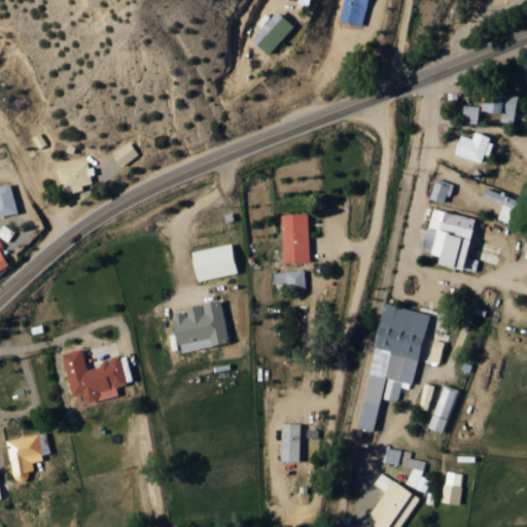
[(300,0),(299,7),(310,9),(312,0),(300,0)]
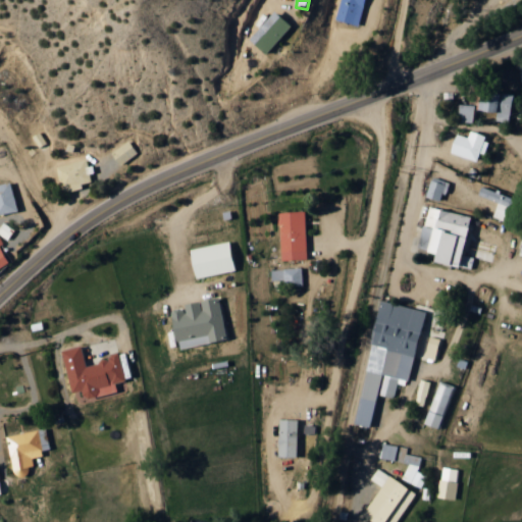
[(340,0),(336,19),(361,24),(365,0),(340,0)]
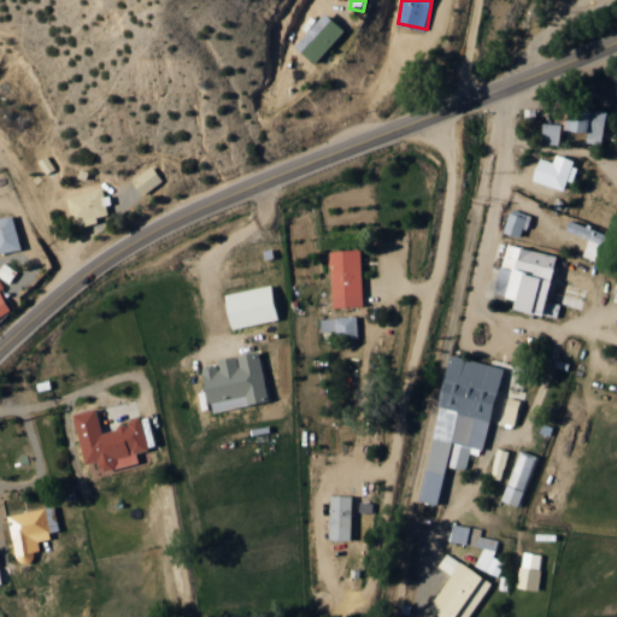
[(317,63),(347,30),(328,12),(298,45),(317,63)]
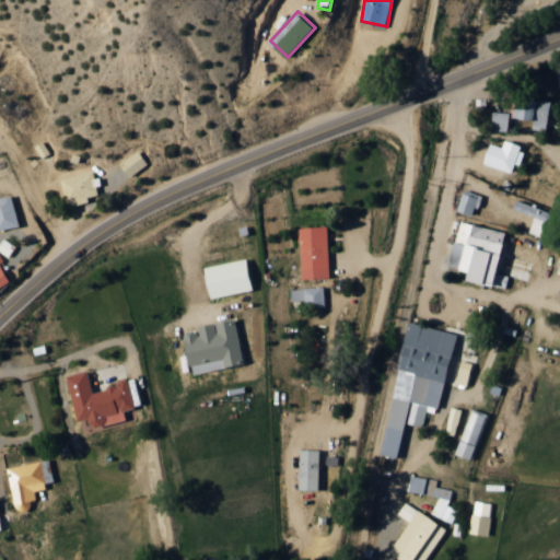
[(532,128),(549,130),(552,100),(529,97),(529,106),(518,105),(517,118),(533,119),(532,128)]
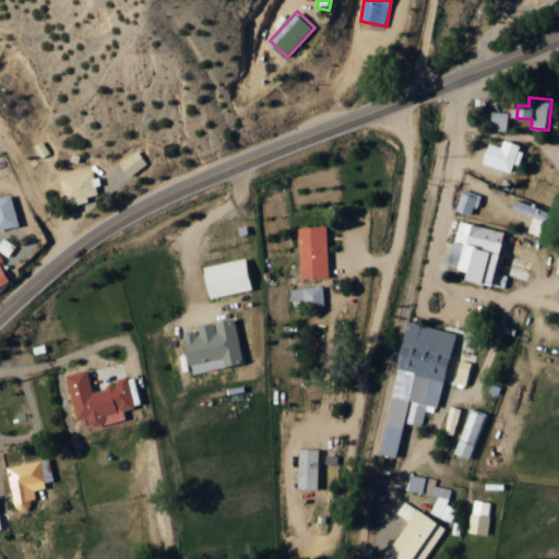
[(509,111),(492,110),(491,130),(508,130),(509,111)]
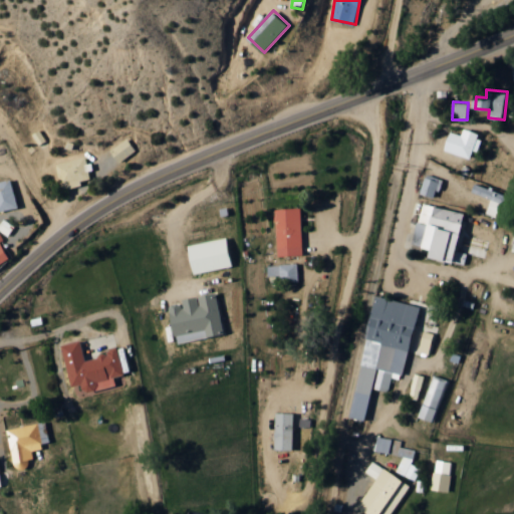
[(471,158),(473,150),(476,151),(482,134),(463,127),(461,135),(450,131),(444,150),(471,158)]
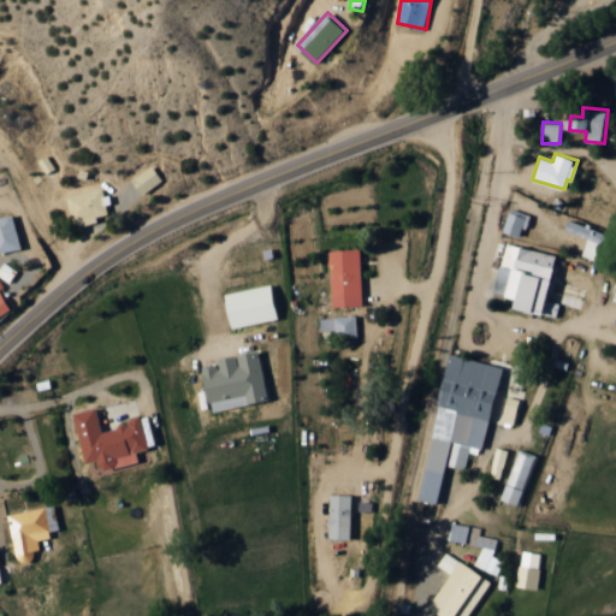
[(46,173),(54,169),(47,154),(37,159),(46,173)]
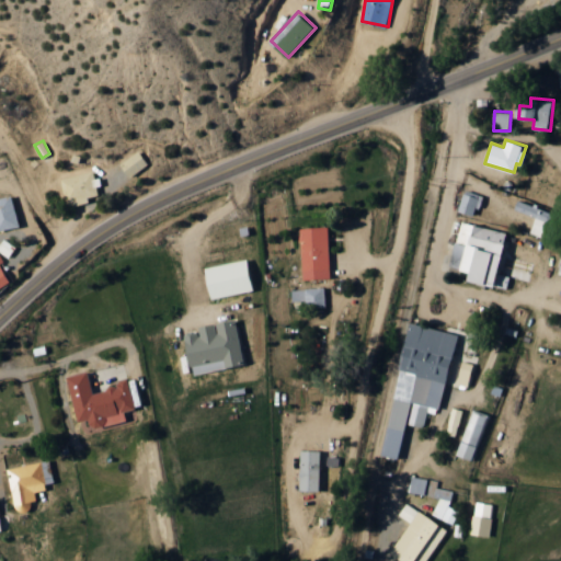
[(119,162),(128,176),(148,164),(138,150),(119,162)]
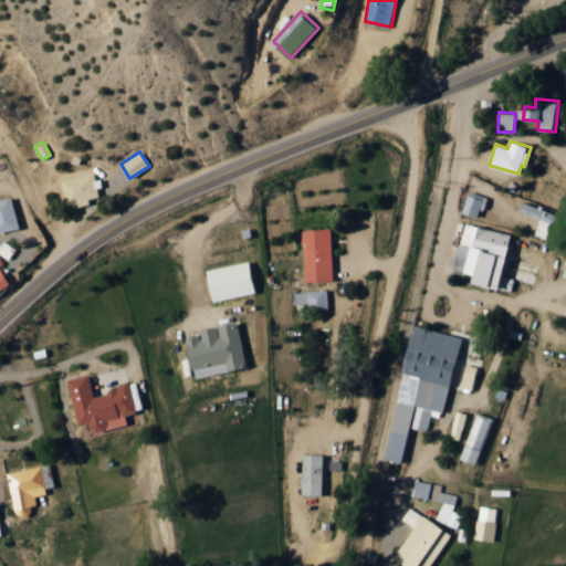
[(61,180),(69,209),(92,202),(91,199),(102,196),(97,180),(96,181),(93,171),(61,180)]
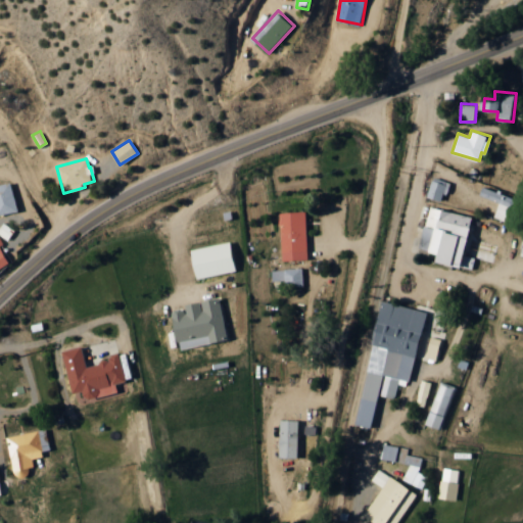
[(443,200),(447,182),(432,178),(428,197),(443,200)]
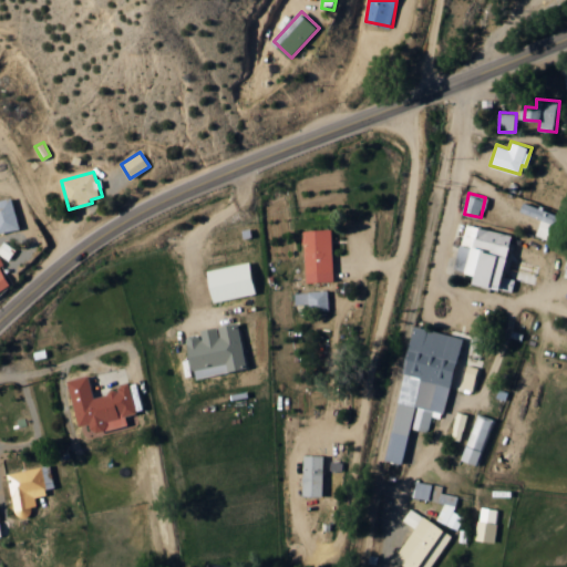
[(0,232),(19,228),(13,197),(0,198),(0,232)]
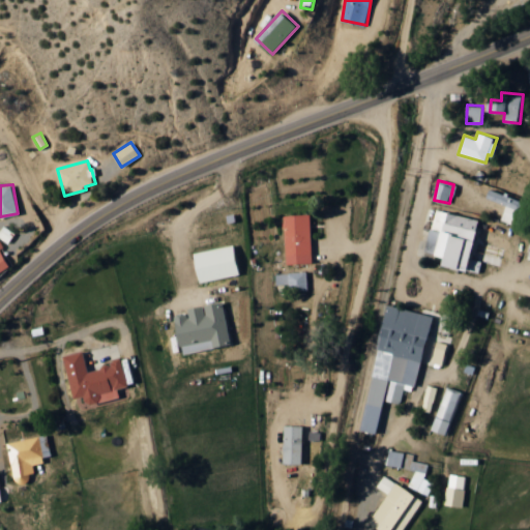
[(523,199),(489,189),(487,198),(506,204),(501,219),(516,224),(523,199)]
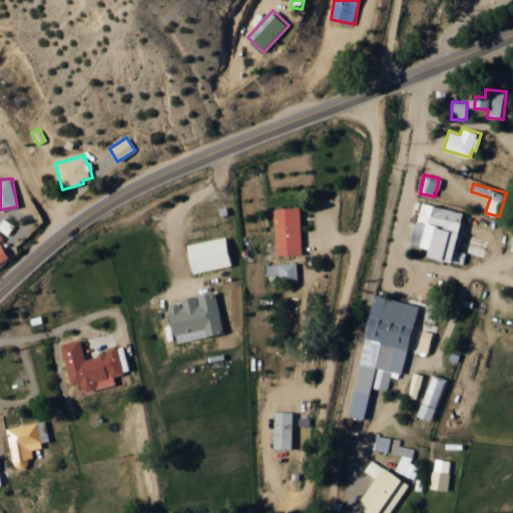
[(457,249),(465,211),(421,202),(412,243),(433,248),(431,257),(463,264),(465,251),(457,249)]
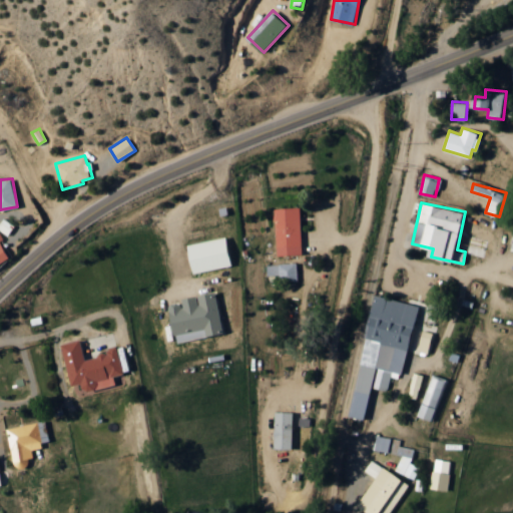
[(277,254),(302,253),(301,207),(276,208),(277,254)]
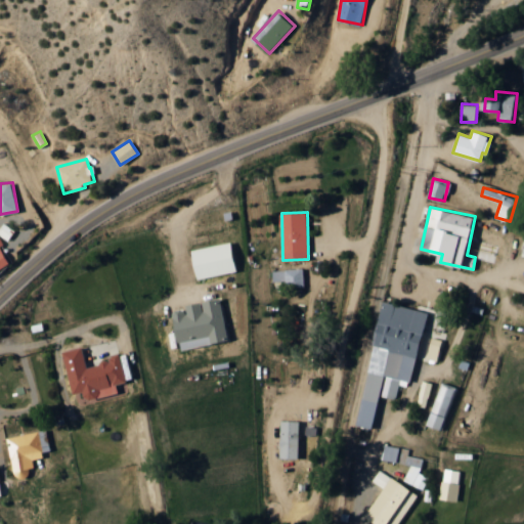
[(0,268),(12,261),(0,242),(0,268)]
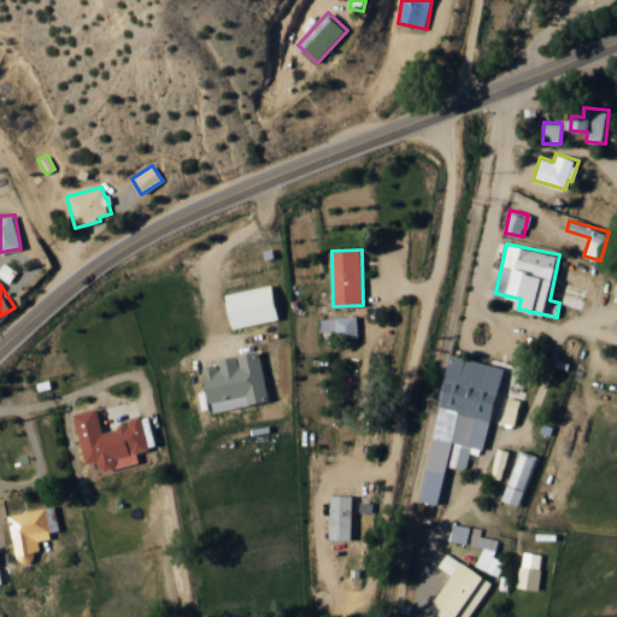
[(280,319),(272,285),(225,293),(233,328),(280,319)]
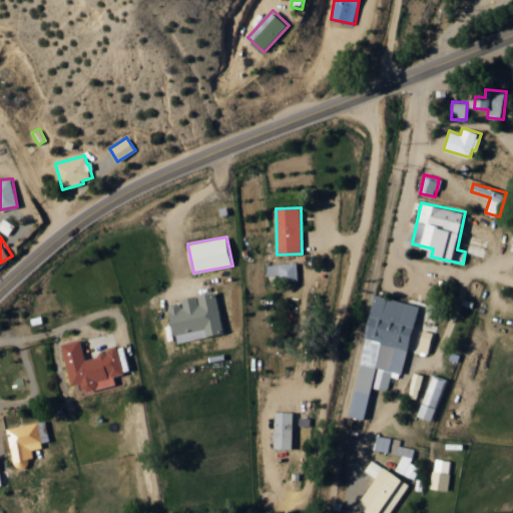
[(297,281),(296,263),(266,264),(267,276),(280,275),(280,281),(297,281)]
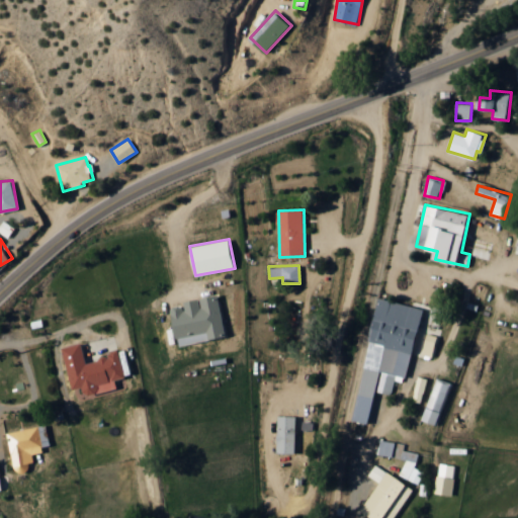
[(183,300),(184,306),(172,307),(177,345),(226,338),(220,295),(183,300)]
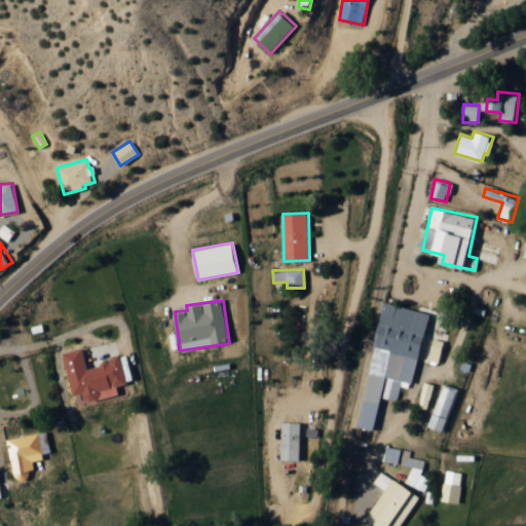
[(359,426),(374,429),(380,397),(397,400),(400,384),(413,386),(424,327),(443,331),(446,313),(381,301),(359,426)]
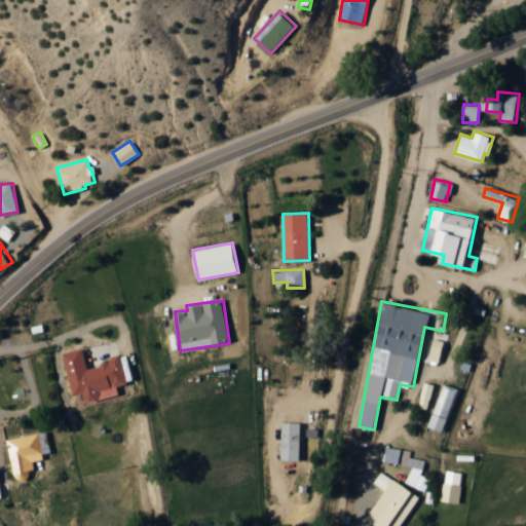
[(64,352),(73,397),(85,393),(86,402),(118,395),(117,385),(127,383),(121,358),(86,365),(82,348),(64,352)]
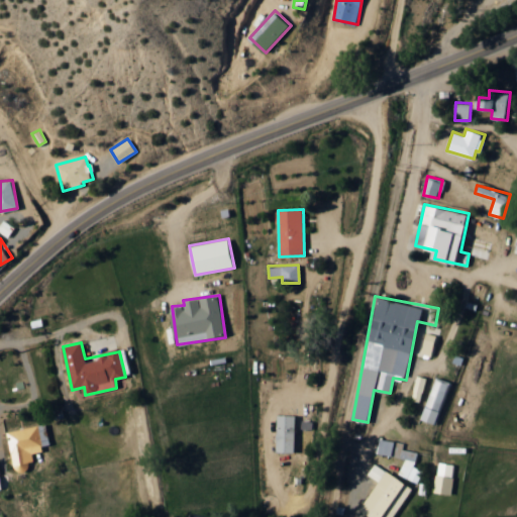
[(420,419),(434,424),(450,382),(436,377),(420,419)]
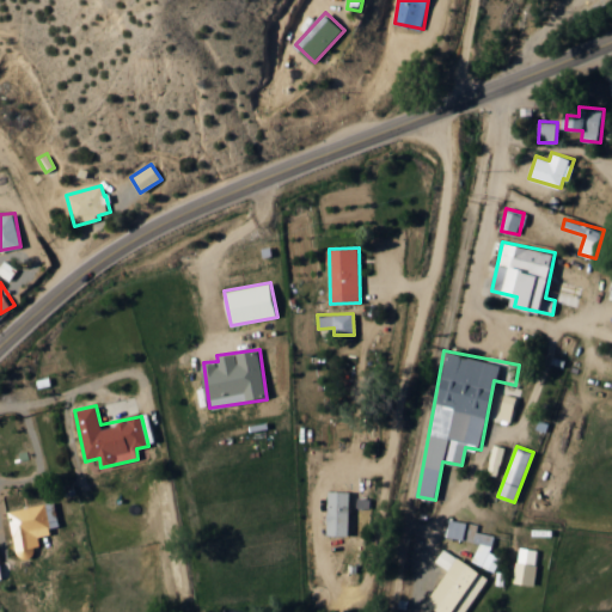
[(350,491),(329,491),(328,536),(349,536),(350,491)]
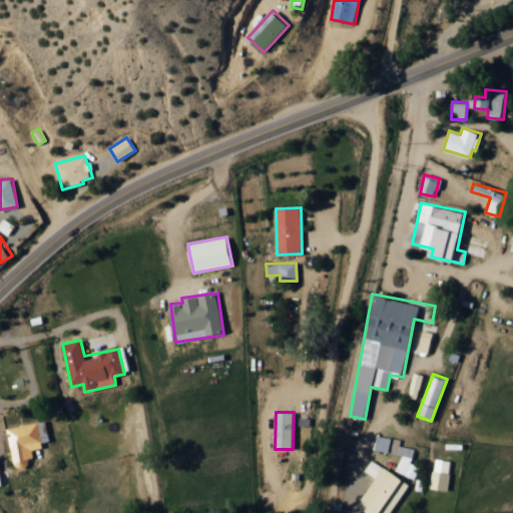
[(7,428),(15,469),(29,467),(27,459),(33,457),(32,449),(43,447),(38,422),(7,428)]
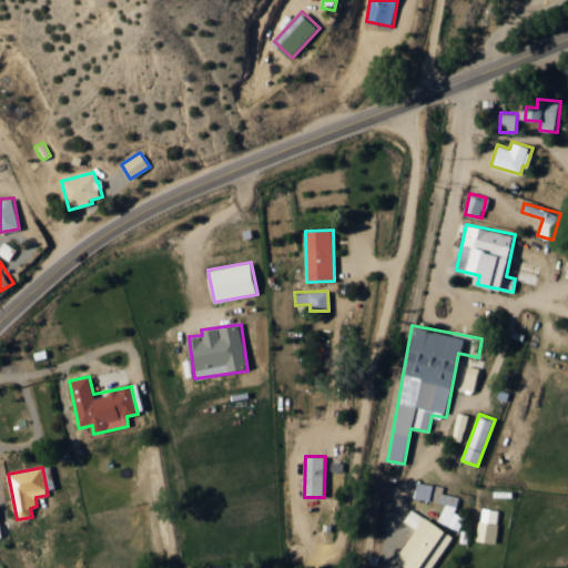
[(414,498),(442,503),(437,524),(459,527),(462,515),(454,514),(457,497),(453,497),(452,504),(443,503),(445,486),(416,482),(414,498)]
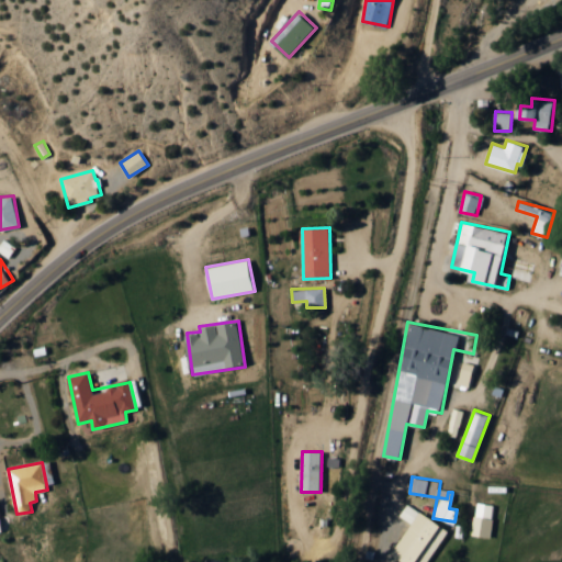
[(471,535),(490,537),(494,504),(475,502),(471,535)]
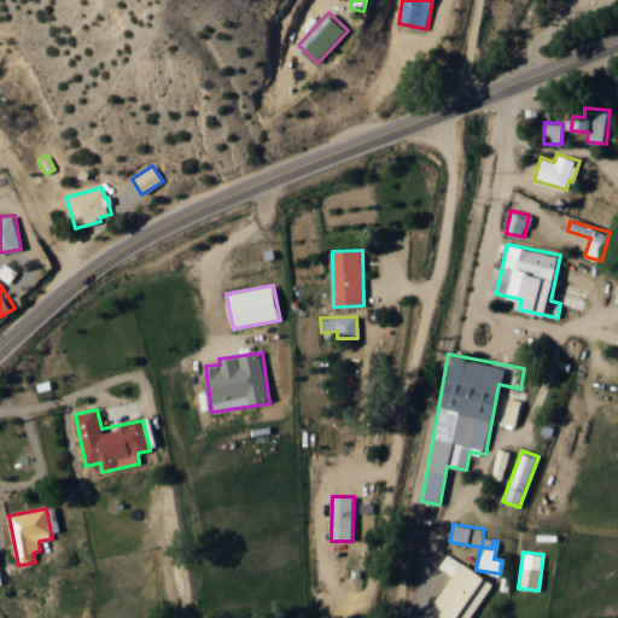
[(468,617),(491,581),(447,554),(438,566),(450,573),(429,610),(442,617),(468,617)]
